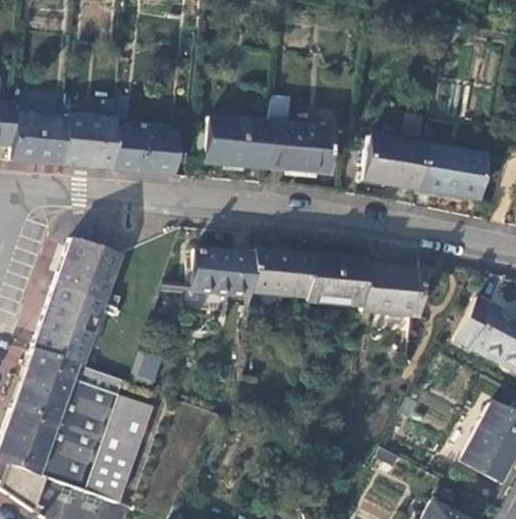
[(460,23),(447,22),(444,39),(454,41),(460,23)]
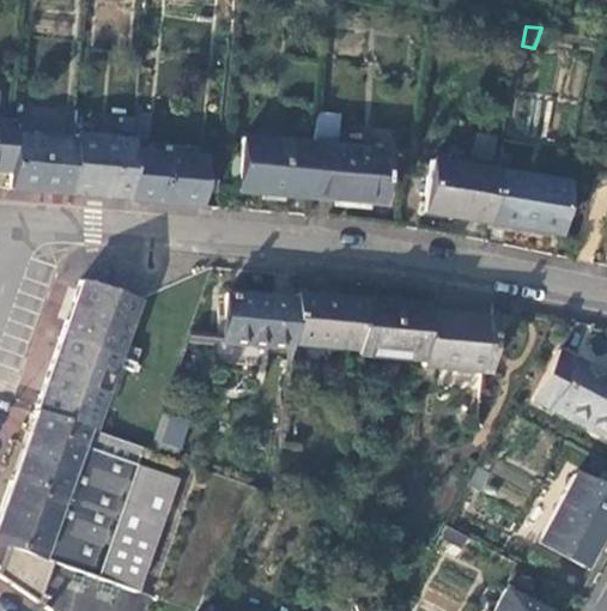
[(140,114),(138,138),(152,140),(155,115),(140,114)]
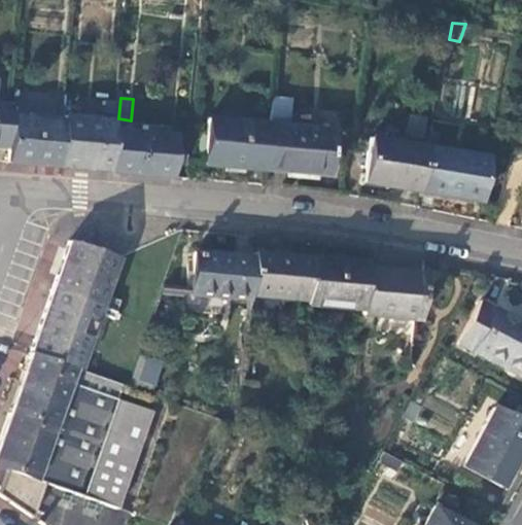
[(0,144),(12,145),(15,114),(16,104),(0,102),(0,144)]
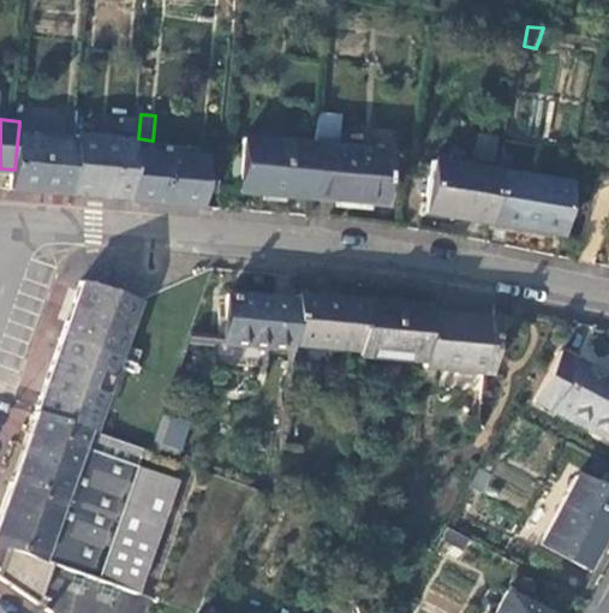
[(496,160),(502,135),(483,131),(479,156),(496,160)]
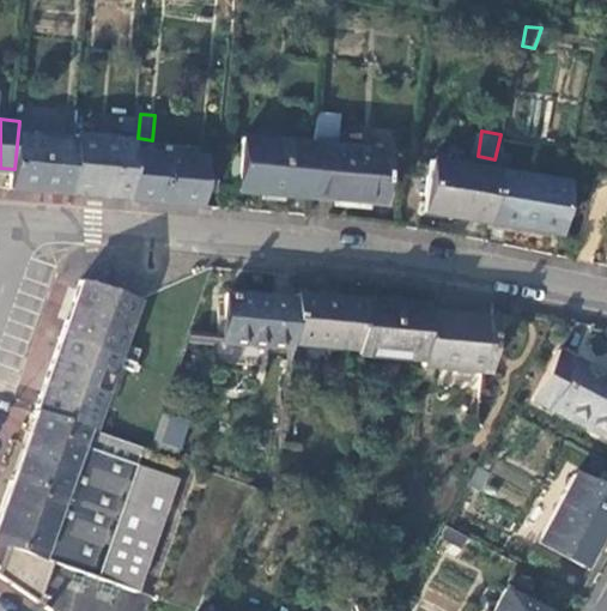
[(13,187),(73,192),(77,139),(18,133),(14,169),(13,187)]
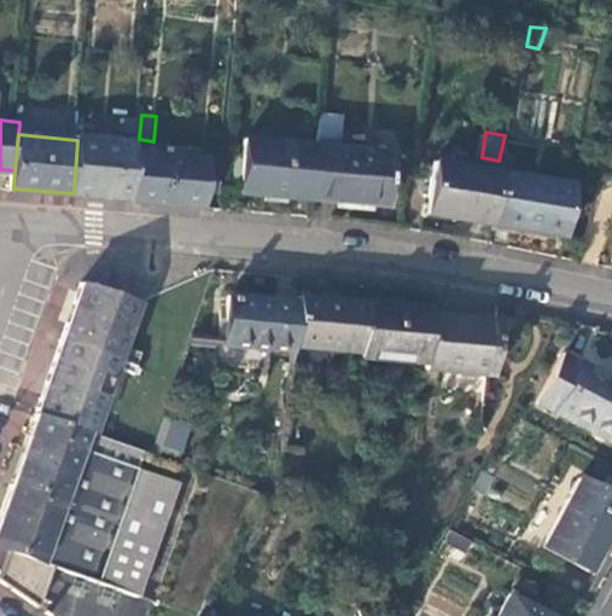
[(134,199),(139,150),(139,139),(79,134),(77,140),(74,193),(134,199)]
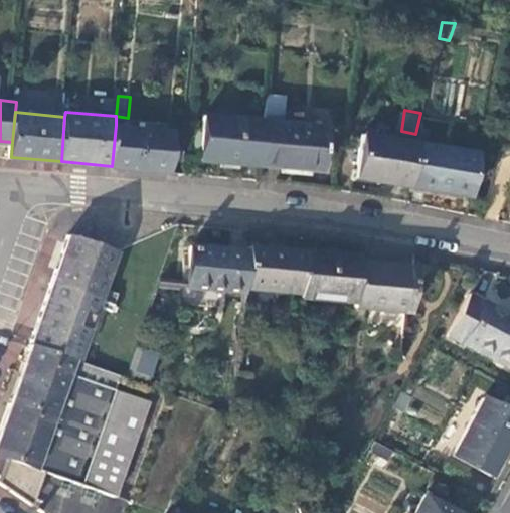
[(264,165),(268,119),(207,114),(203,159),(264,165)]
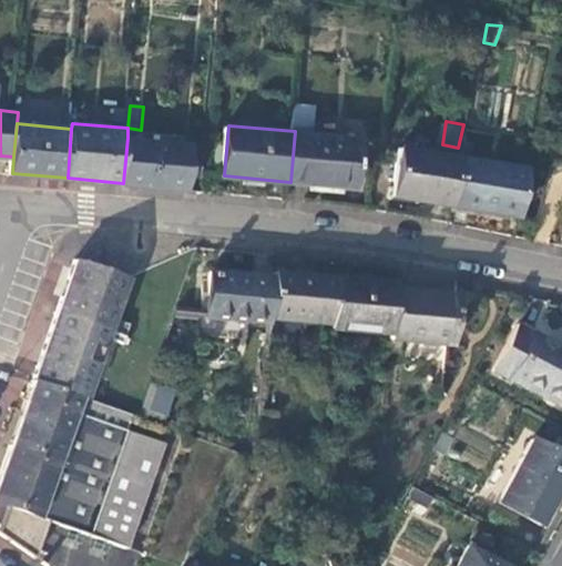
[(361,138),(295,131),(290,182),(356,188),(361,138)]
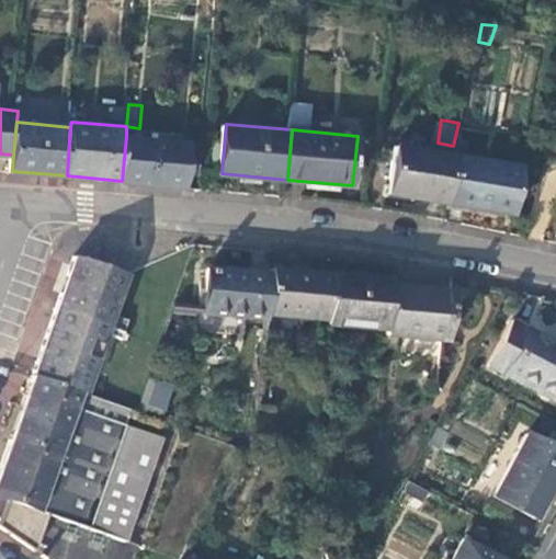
[(122,181),(188,187),(191,144),(126,136),(122,181)]
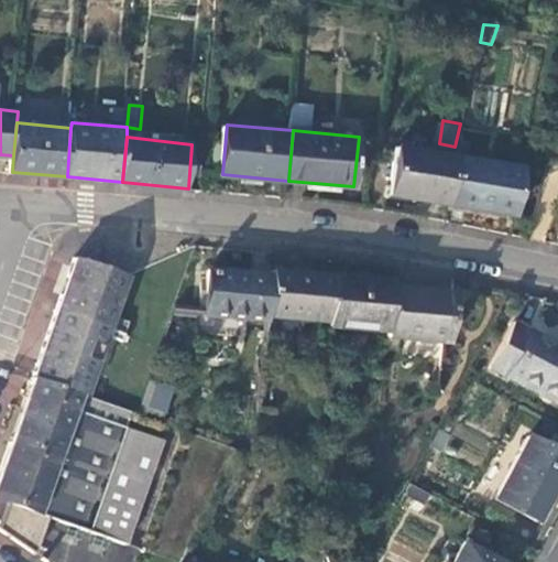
[(417,197),(452,204),(460,155),(402,146),(394,186),(418,190),(417,197)]
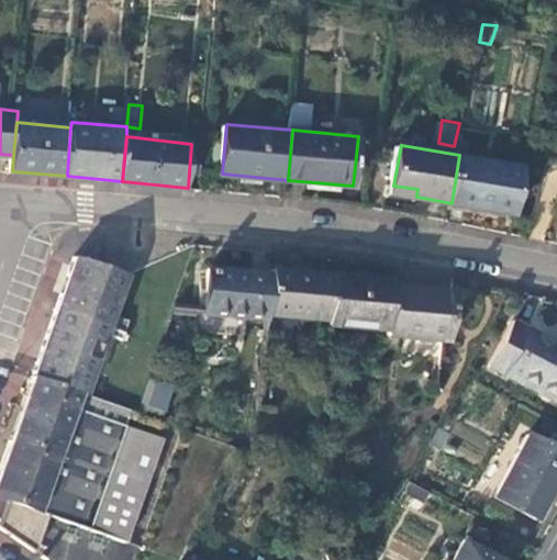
[(459,155),(452,203),(516,214),(525,166),(459,155)]
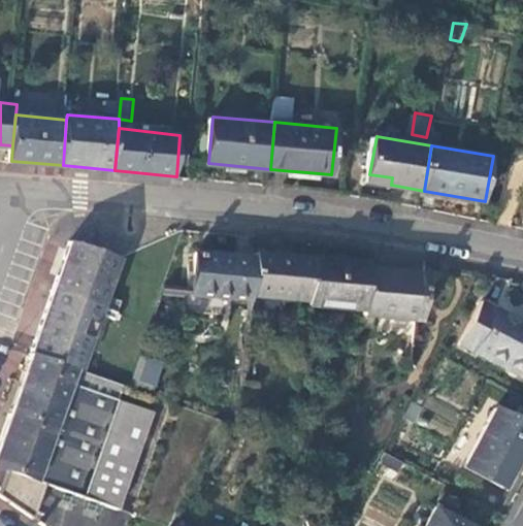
[(72,240),(56,290),(104,306),(120,311),(124,301),(107,295),(121,258),(72,240)]
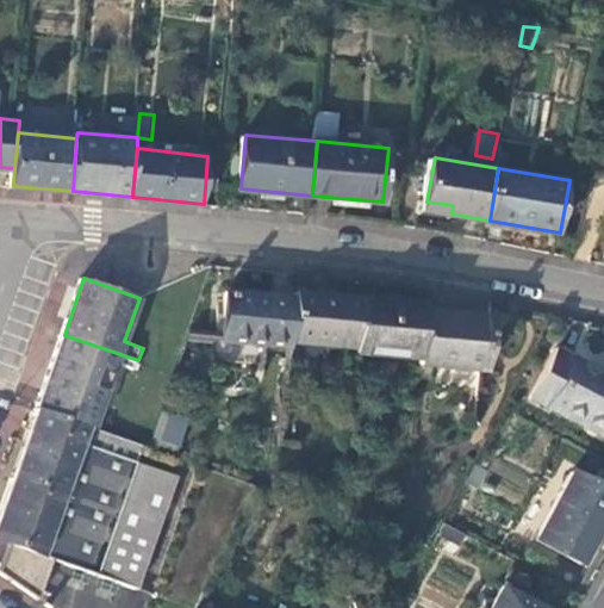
[(222,341),(293,347),(293,340),(298,298),(226,292),(222,341)]
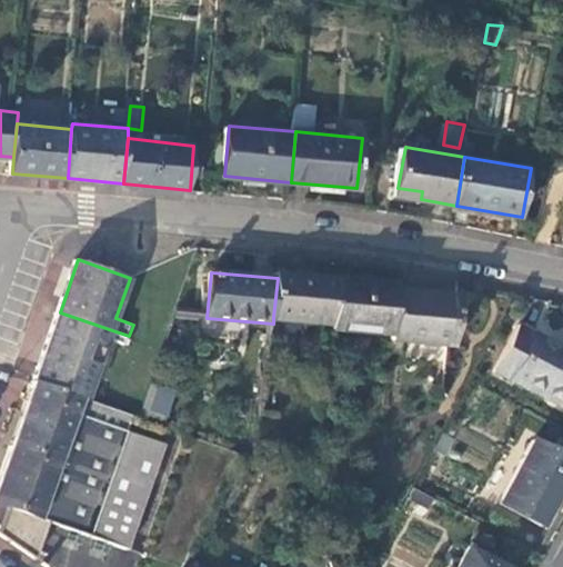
[(339,279),(278,274),(278,278),(273,317),(334,324),(339,279)]
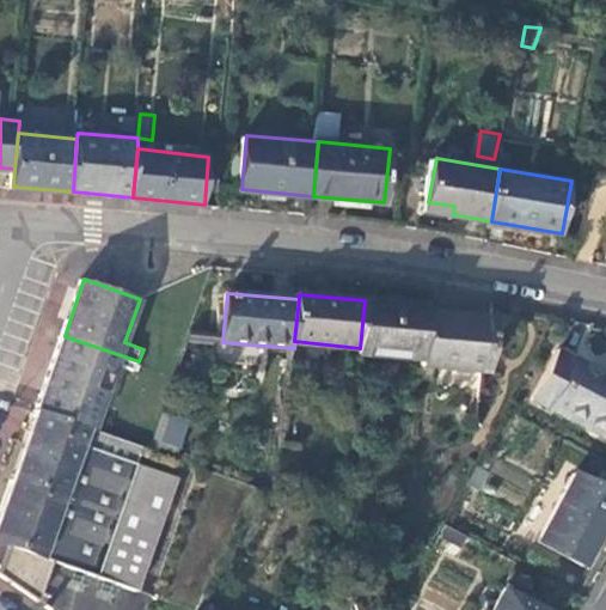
[(430,306),(365,300),(360,348),(360,354),(426,360),(430,312),(430,306)]
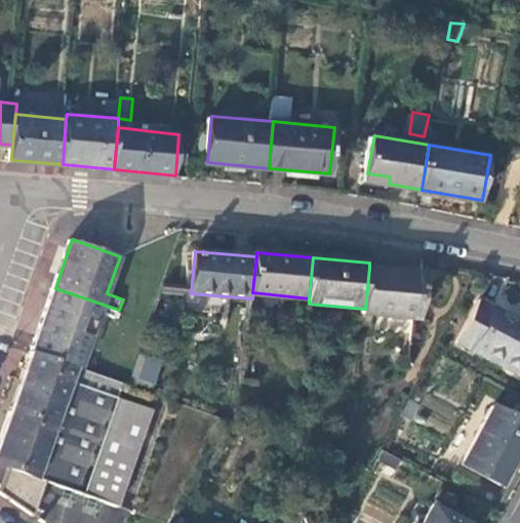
[(426,273),(369,268),(365,309),(365,314),(423,320),(426,273)]
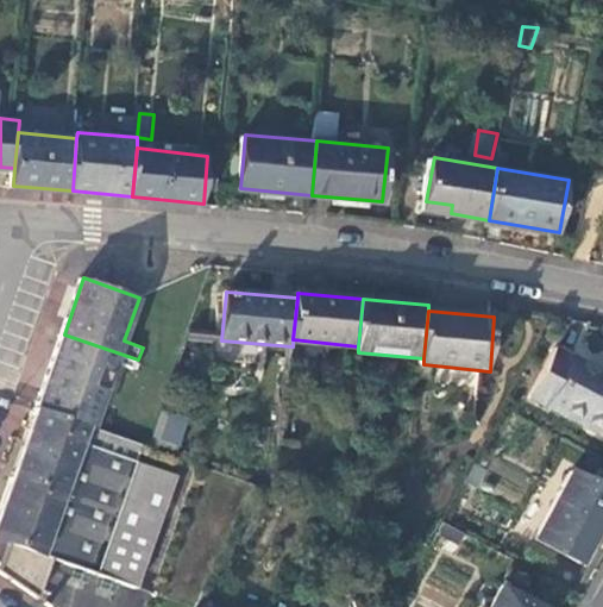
[(64,335),(41,405),(94,426),(120,354),(64,335)]
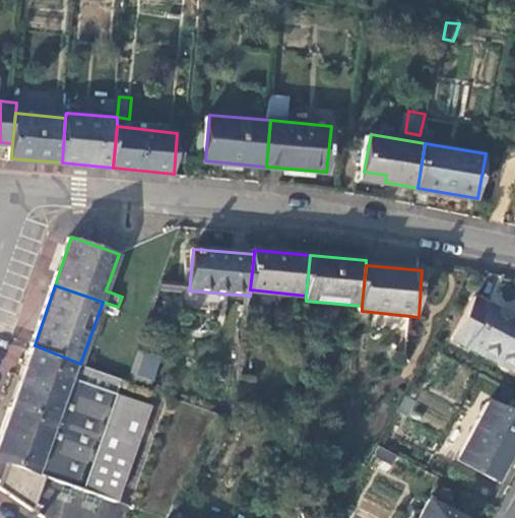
[(514,314),(477,296),(456,337),(514,367),(514,314)]
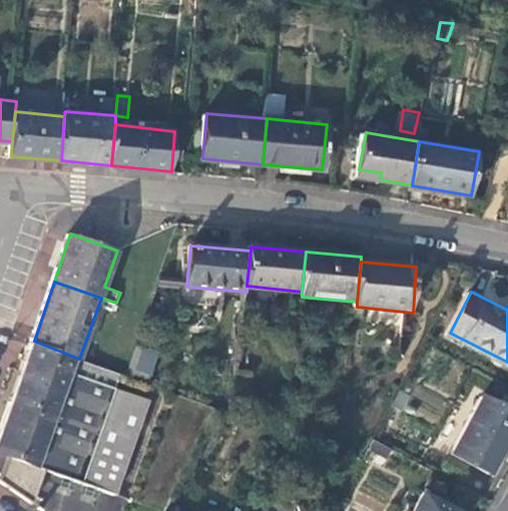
[(0,452),(10,456),(2,475),(2,479),(34,502),(46,470),(64,476),(78,480),(90,484),(104,489),(118,495),(151,400),(118,388),(123,372),(79,359),(34,341),(0,435),(0,452)]
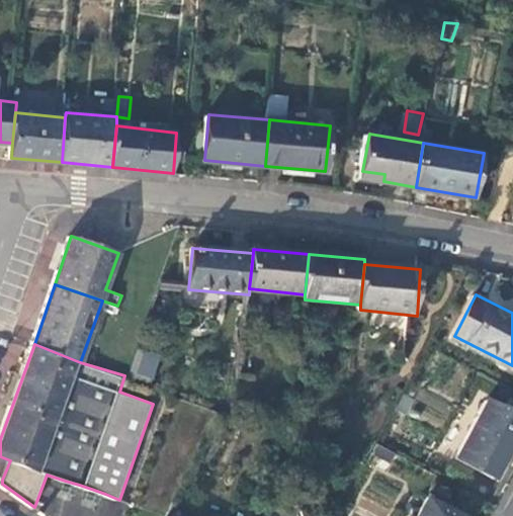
[(152,374),(159,355),(150,351),(143,371),(152,374)]
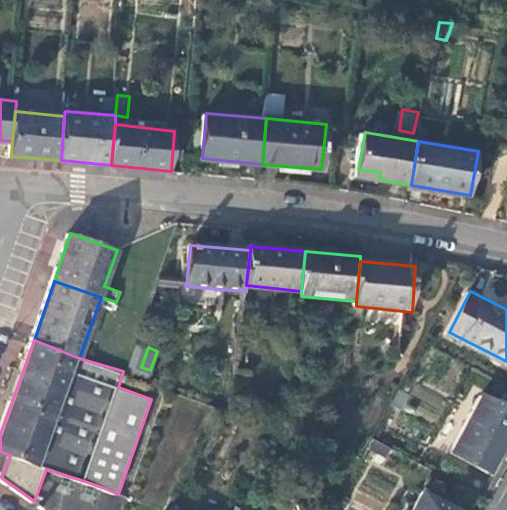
[(410,394),(401,388),(393,403),(402,408),(410,394)]
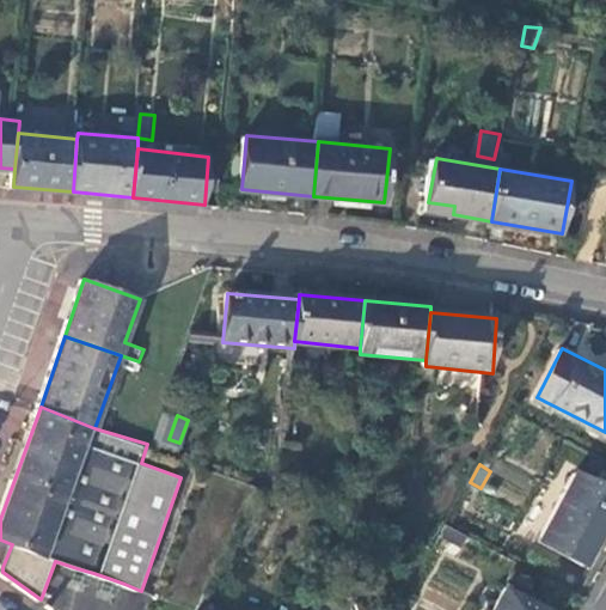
[(588,563),(605,530),(605,486),(579,471),(542,538),(588,563)]
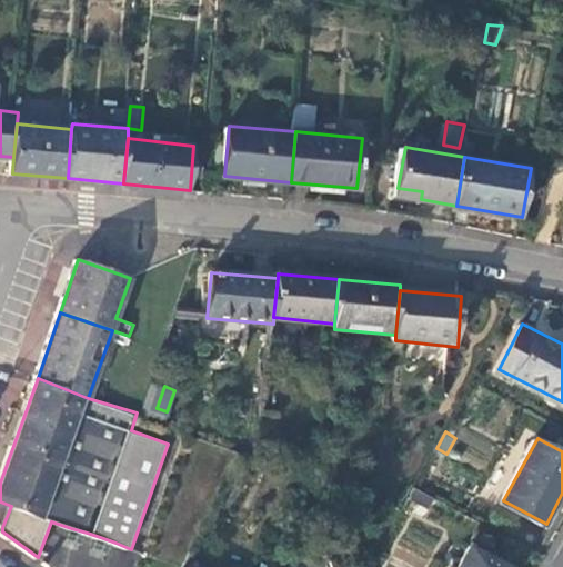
[(426,505),(432,495),(418,486),(412,497),(426,505)]
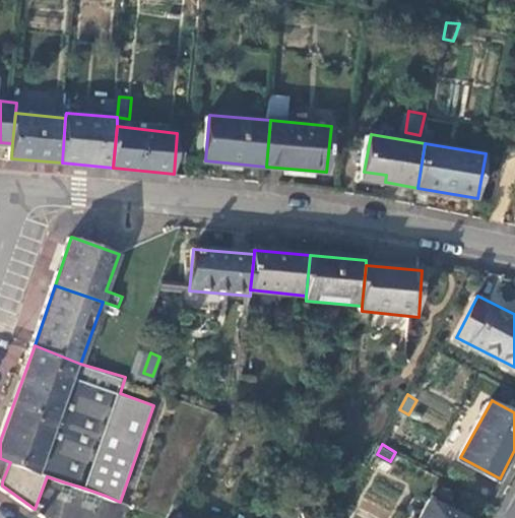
[(79,487),(65,482),(62,493),(77,498),(79,487)]
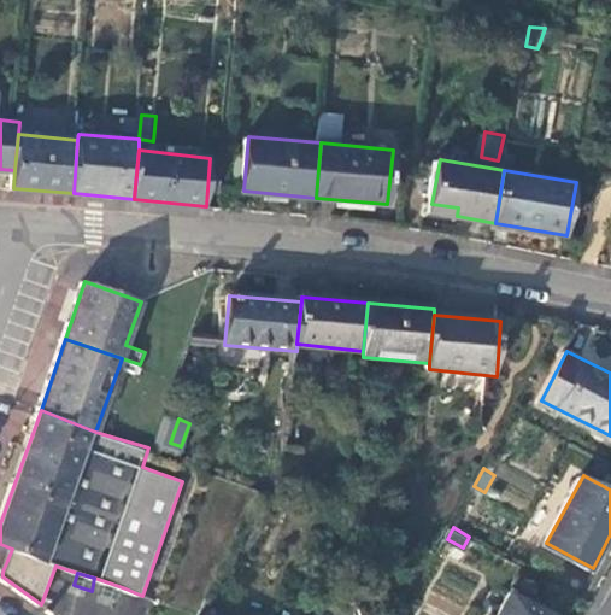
[(125,589),(109,583),(104,596),(121,602),(125,589)]
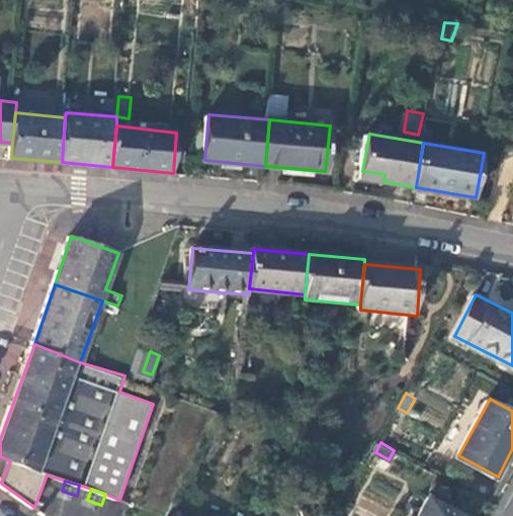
[(467,515),(431,496),(419,515),(467,515)]
